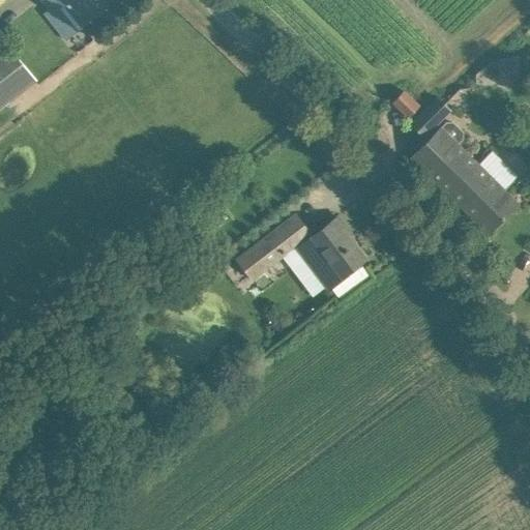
[(39,0),(48,9),(43,13),(63,38),(71,33),(79,26),(81,25),(107,4),(104,0),(39,0)]
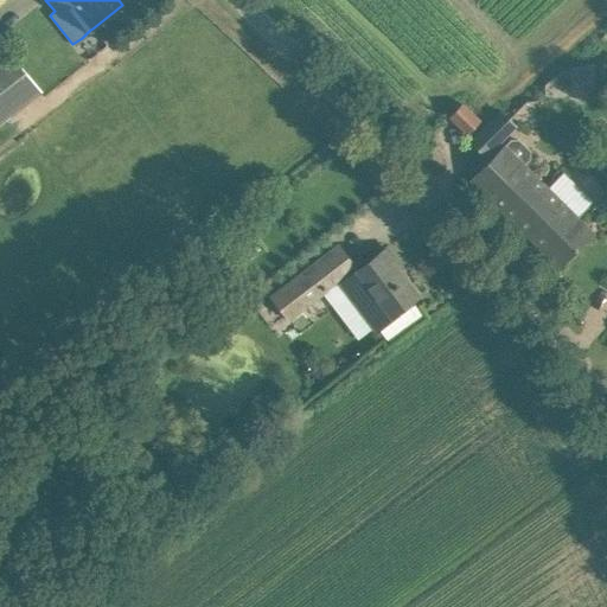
[(0,122),(43,90),(12,52),(0,62),(0,122)]
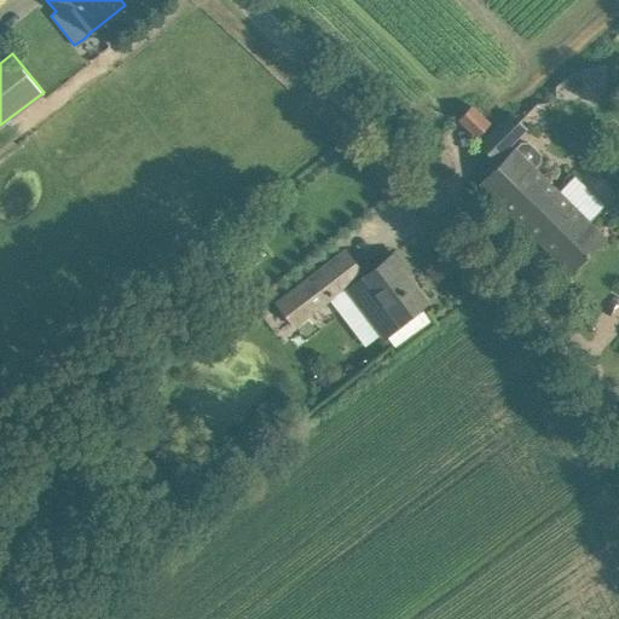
[(607,65),(580,68),(583,87),(608,85),(607,65)]
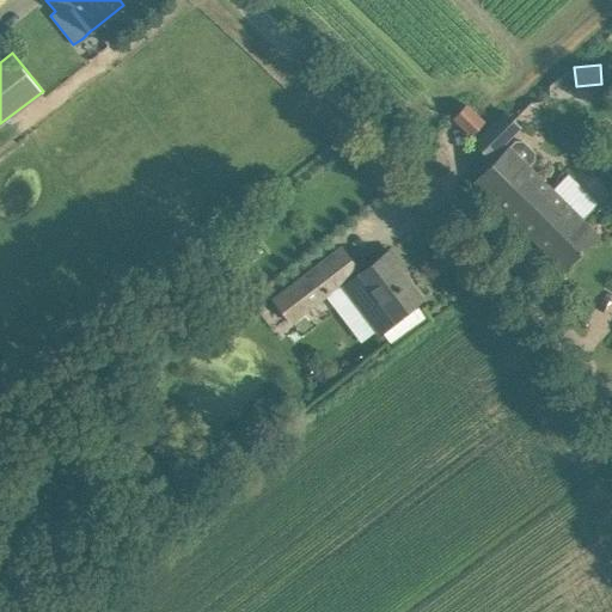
[(465,104),(458,112),(453,117),(471,135),(484,122),(465,104)]
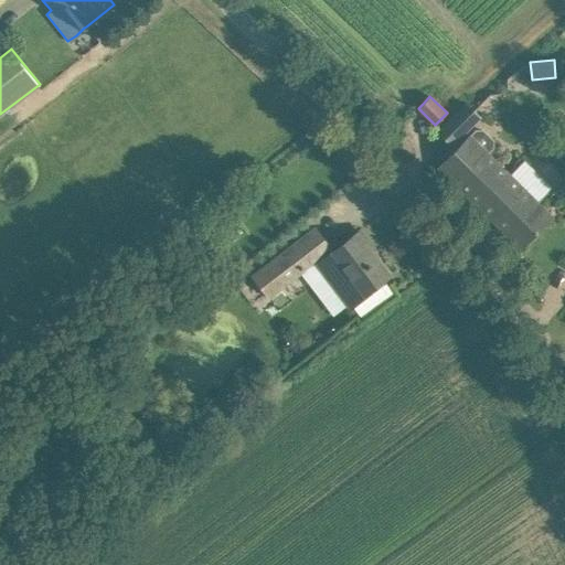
[(452,146),(468,130),(480,117),(466,104),(438,131),(452,146)]
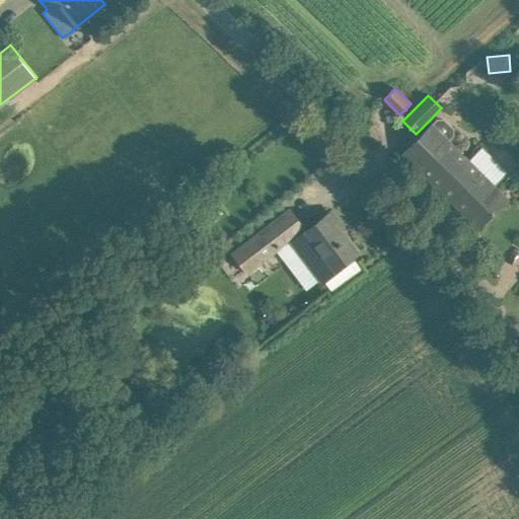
[(468,161),(448,141),(453,136),(453,129),(442,119),(436,120),(402,153),(440,191),(468,161)]
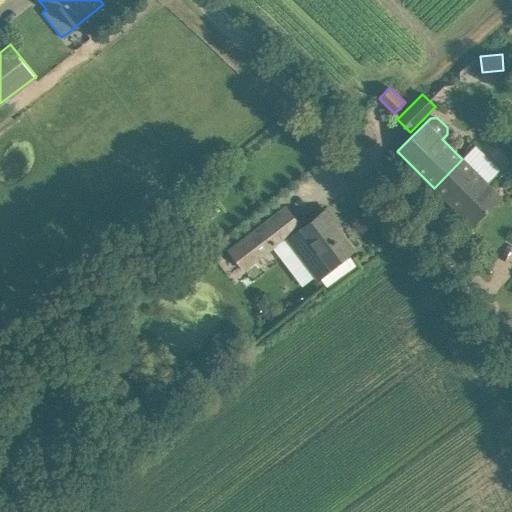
[(472,225),(486,210),(500,196),(462,159),(434,188),(472,225)]
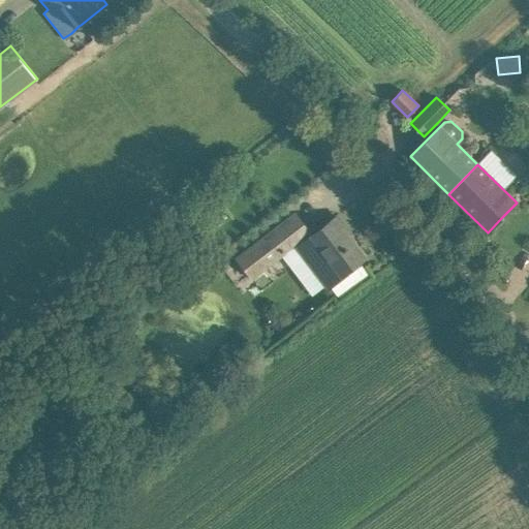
[(251,280),(310,236),(294,215),(236,260),(239,265),(234,269),(242,281),(248,276),(251,280)]
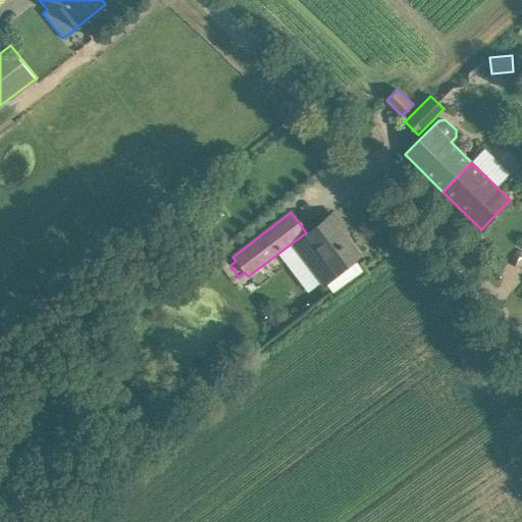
[(320,282),(341,266),(357,254),(340,230),(343,227),(333,215),(293,246),(320,282)]
